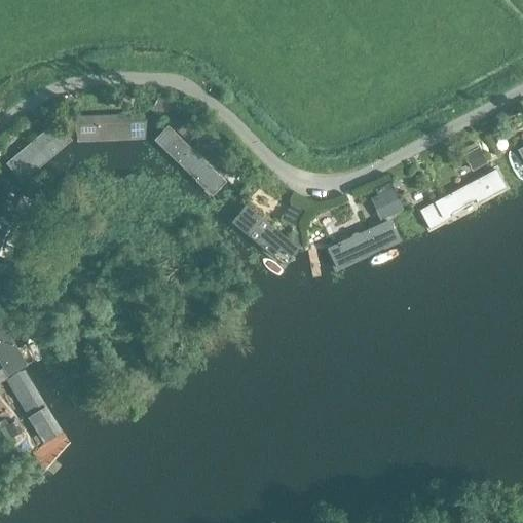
[(175,101),(164,97),(160,106),(170,111),(175,101)]
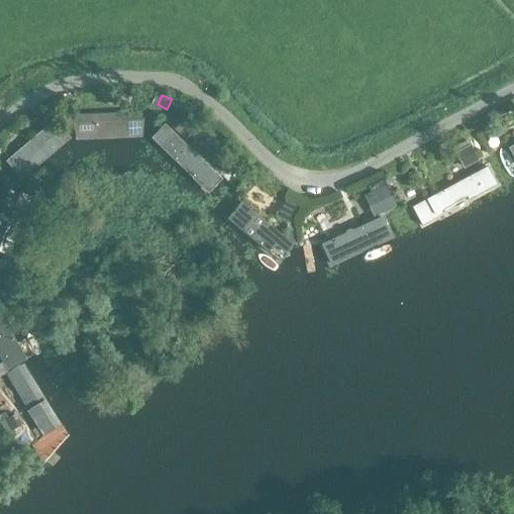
[(180,103),(168,115),(176,123),(189,111),(180,103)]
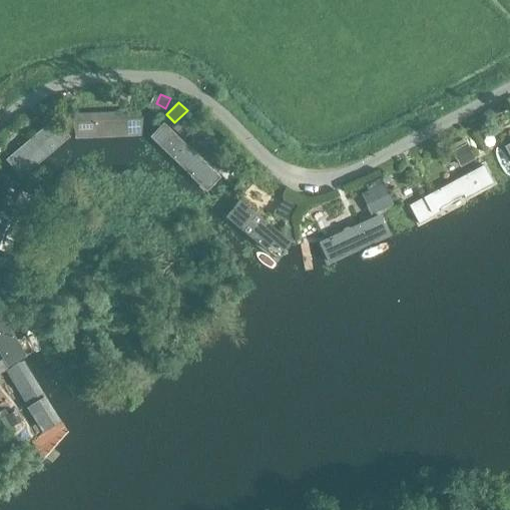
[(73,121),(76,139),(142,136),(142,118),(73,121)]
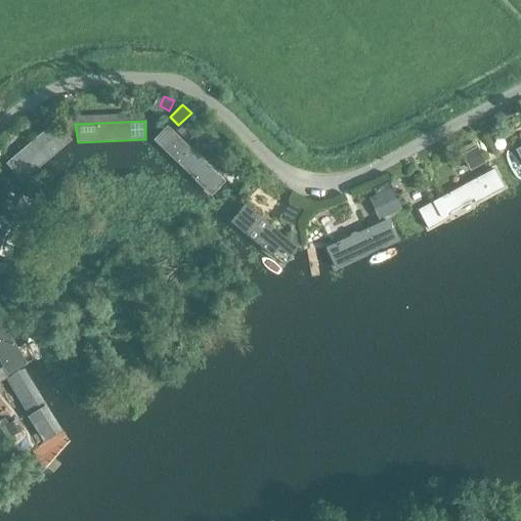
[(11,164),(28,182),(74,139),(55,122),(11,164)]
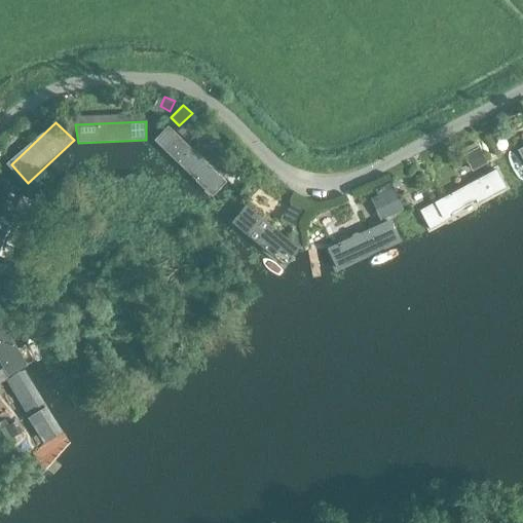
[(169,125),(153,140),(212,193),(226,180),(169,125)]
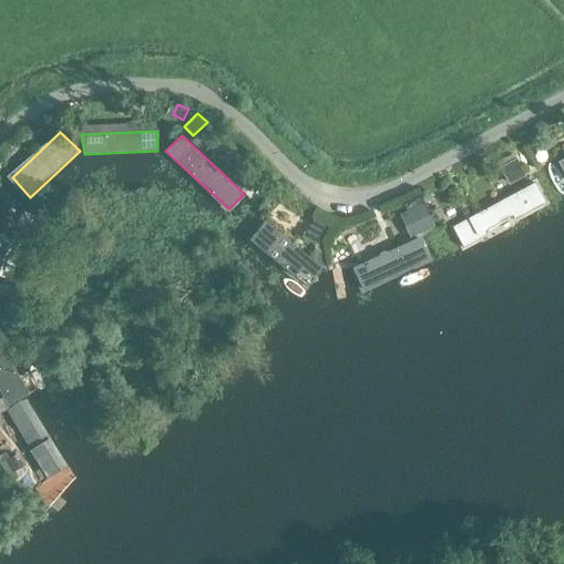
[(518,154),(502,164),(512,182),(529,173),(518,154)]
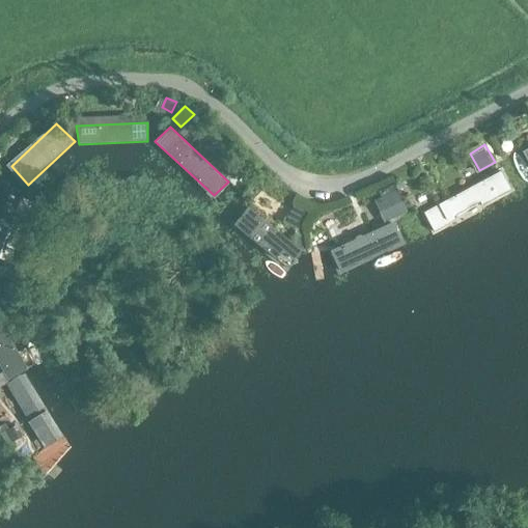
[(527,145),(518,151),(527,170),(527,145)]
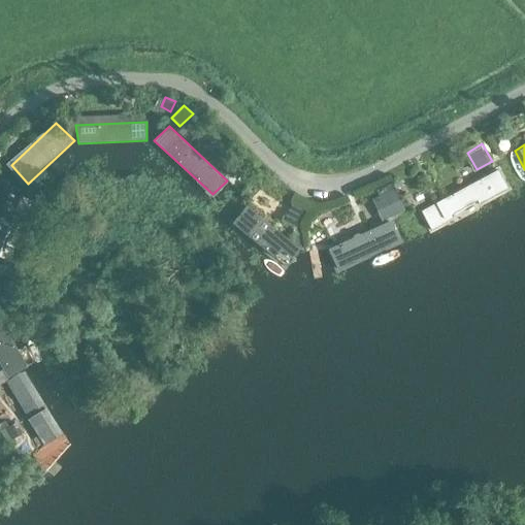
[(426,170),(417,174),(420,181),(429,176),(426,170)]
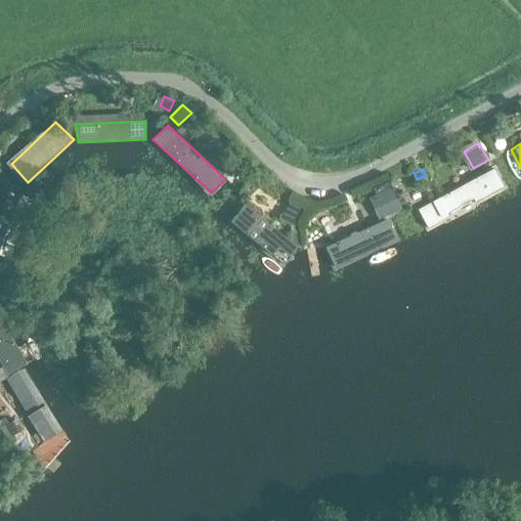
[(417,210),(428,229),(503,190),(492,169),(417,210)]
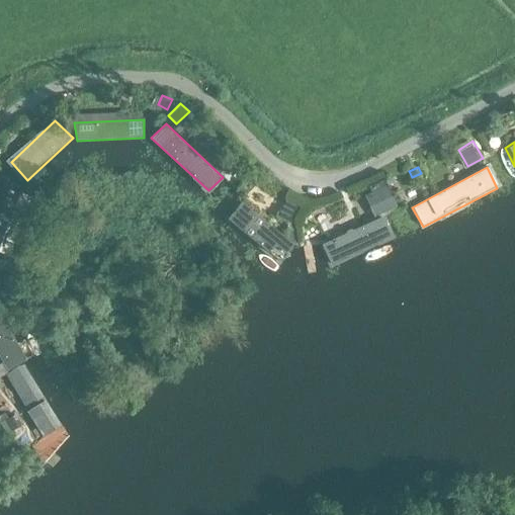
[(387,176),(371,183),(374,189),(367,192),(377,213),(400,203),(387,176)]
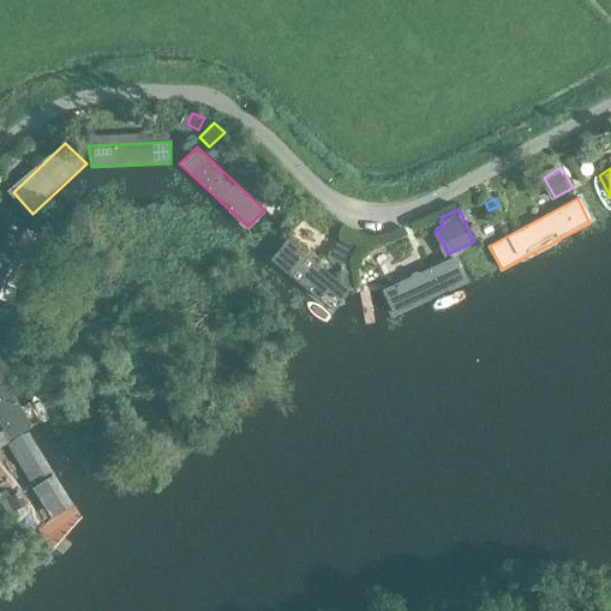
[(0,223),(0,286),(31,221),(5,211),(0,223)]
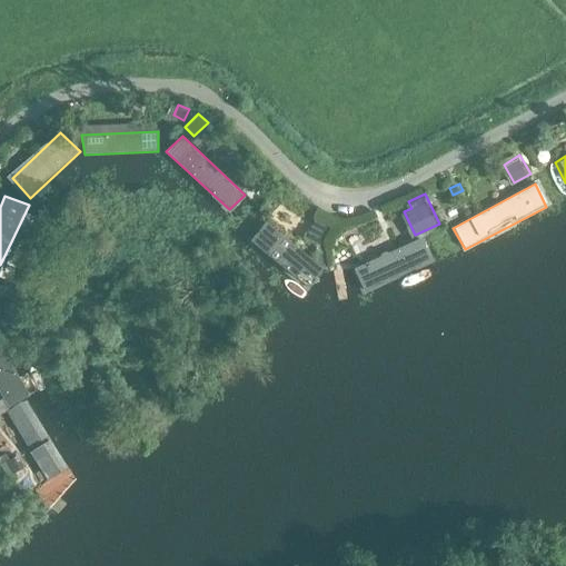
[(274,228),(257,244),(310,296),(327,280),(274,228)]
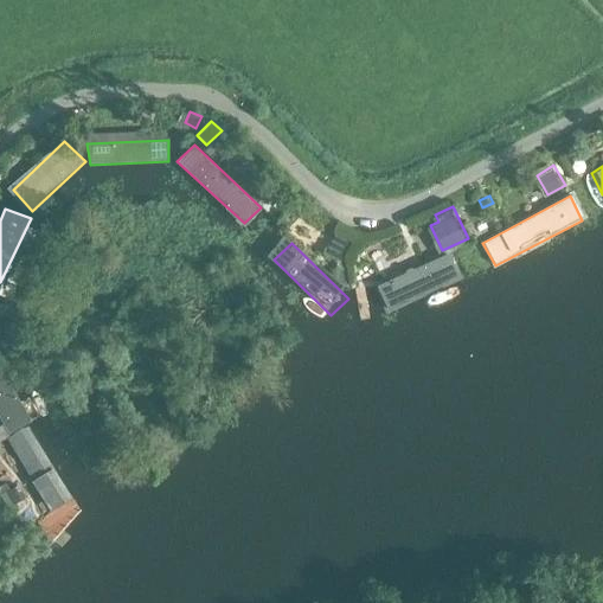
[(450,255),(378,287),(393,314),(470,278),(464,281),(450,255)]
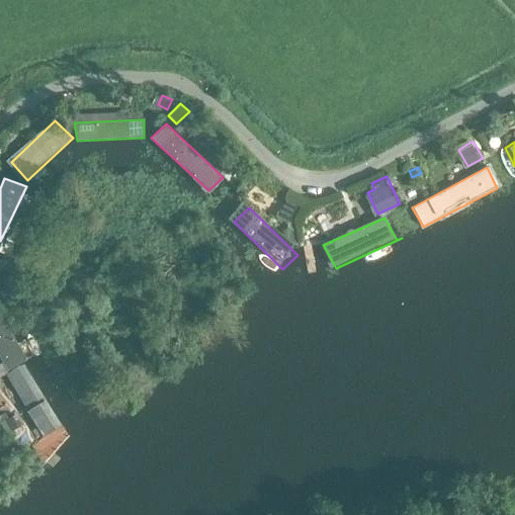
[(0,310),(0,335),(15,369),(32,359),(7,308),(0,310)]
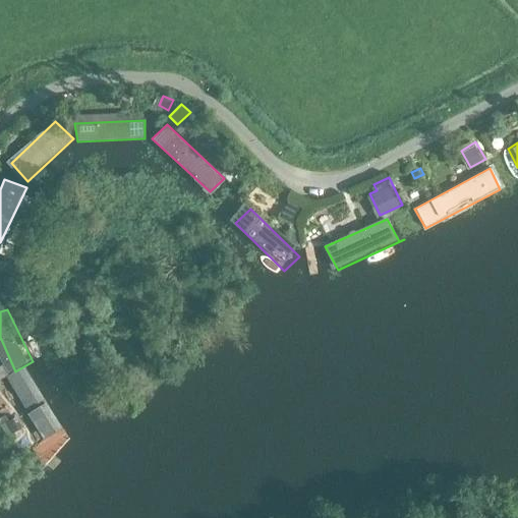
[(40,382),(22,388),(49,450),(68,442),(40,382)]
